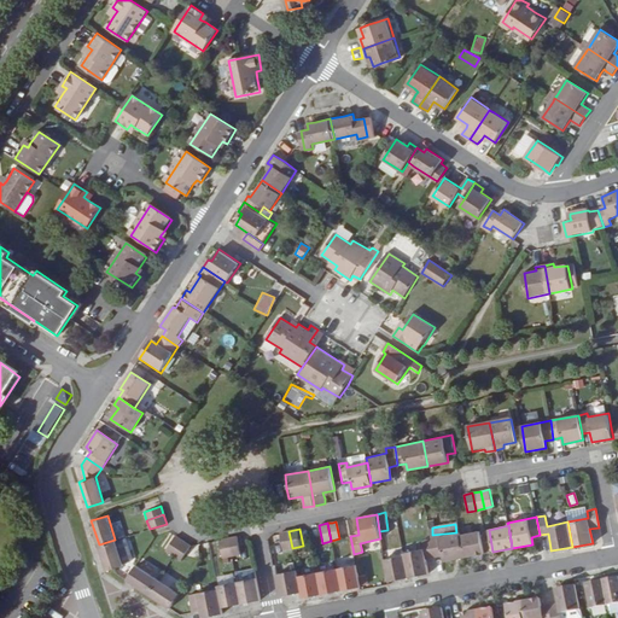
[(292,548),(289,531),(280,532),(284,551),(292,548)]
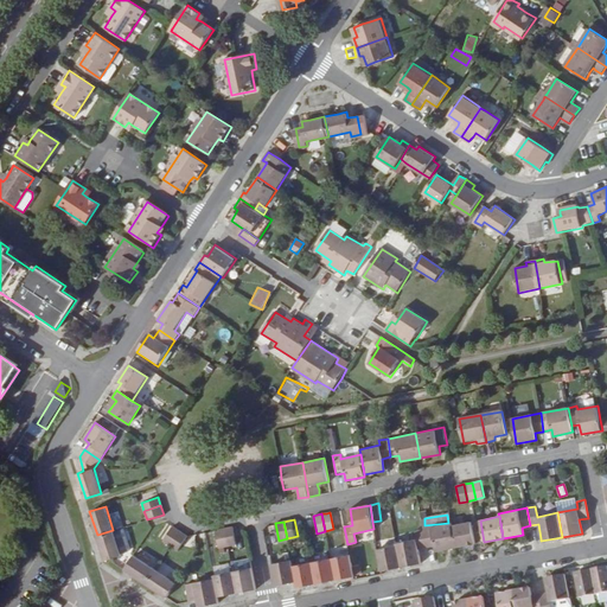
[(451,525),(455,548),(474,544),(471,522),(451,525)]
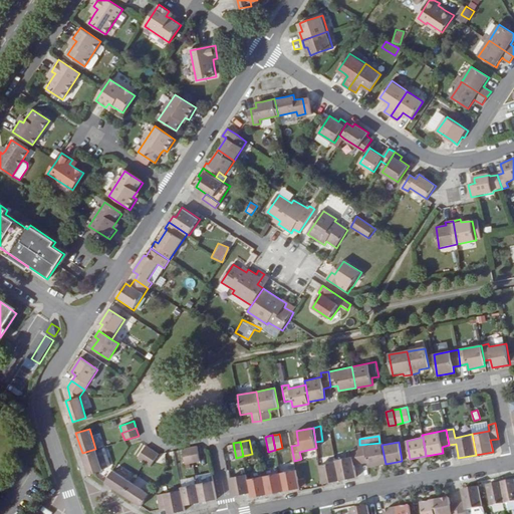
[(368,467),(376,466),(386,464),(381,445),(381,443),(365,445),(365,447),(357,449),(361,464),(367,462),(368,467)]
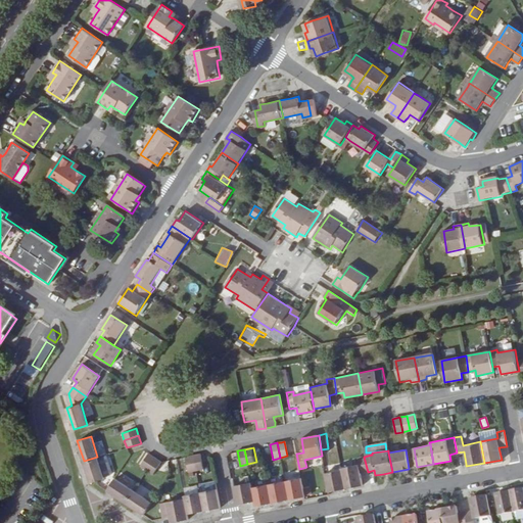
[(139,466),(146,470),(154,457),(148,453),(139,466)]
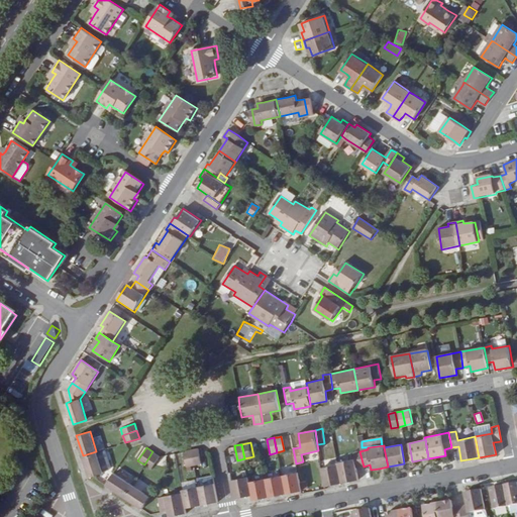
[(202,462),(199,448),(190,450),(193,464),(202,462)]
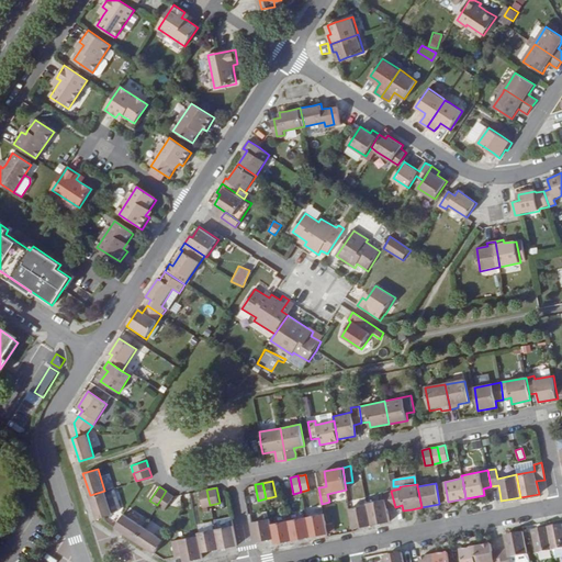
[(112,509),(119,507),(113,490),(107,492),(112,509)]
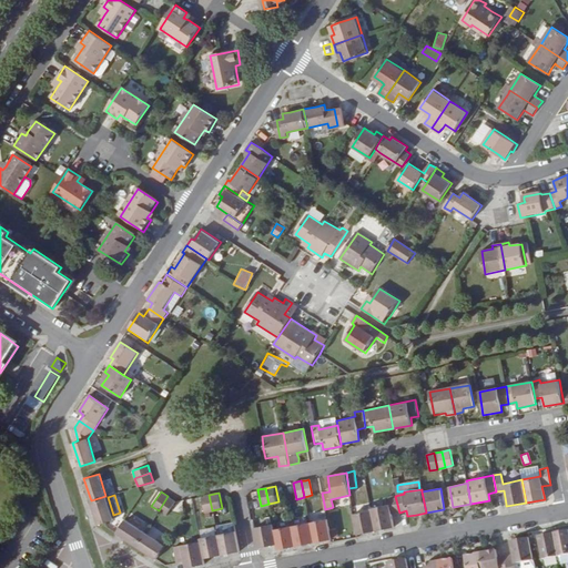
[(204,511),(212,510),(209,495),(201,496),(204,511)]
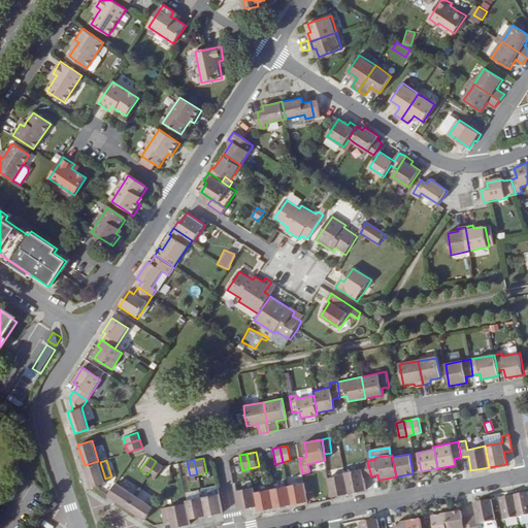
[(104,483),(98,461),(85,465),(92,488),(99,486),(98,485),(104,483)]
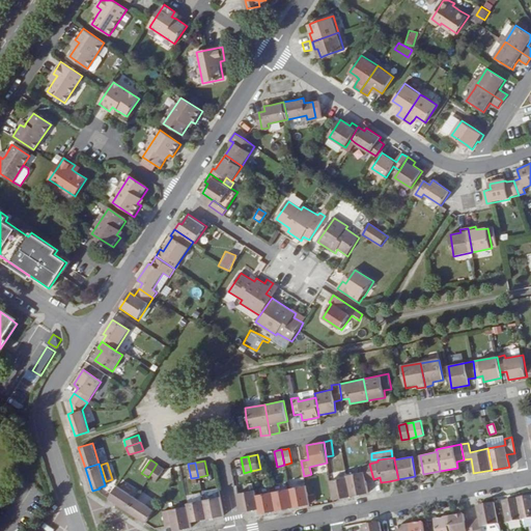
[(154,481),(163,468),(157,464),(148,477),(154,481)]
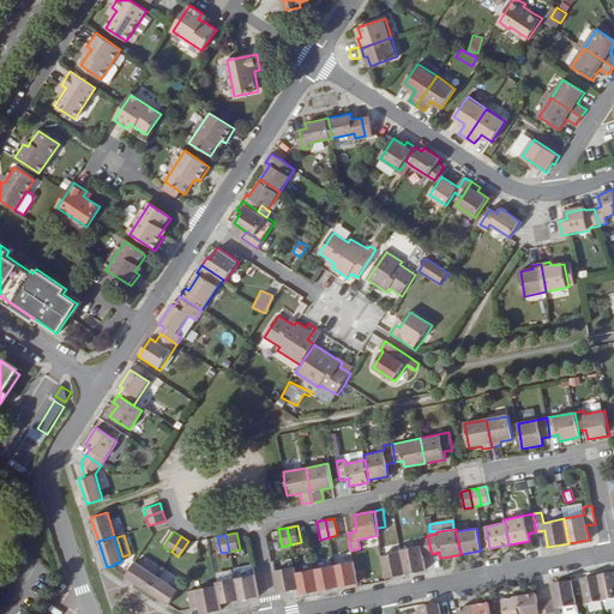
[(401,552),(404,573),(425,570),(422,555),(432,554),(427,536),(419,537),(420,545),(401,548),(401,552)]
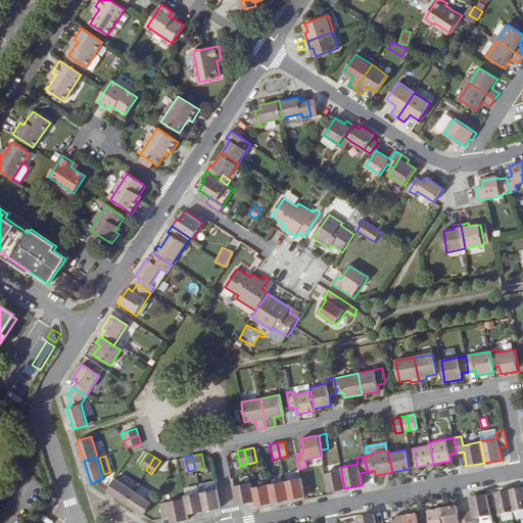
[(325,473),(328,492),(344,488),(341,470),(325,473)]
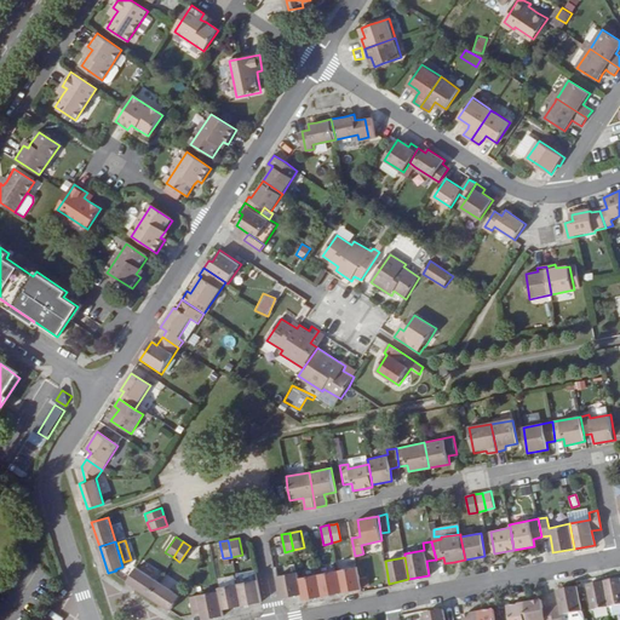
[(342,591),(361,587),(357,566),(337,570),(342,591)]
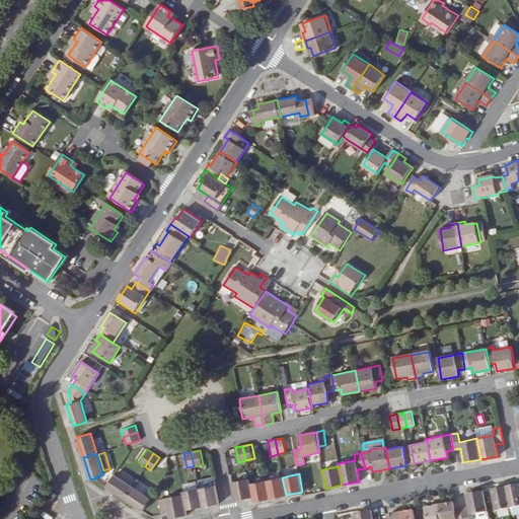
[(105,487),(124,498),(132,486),(114,474),(105,487)]
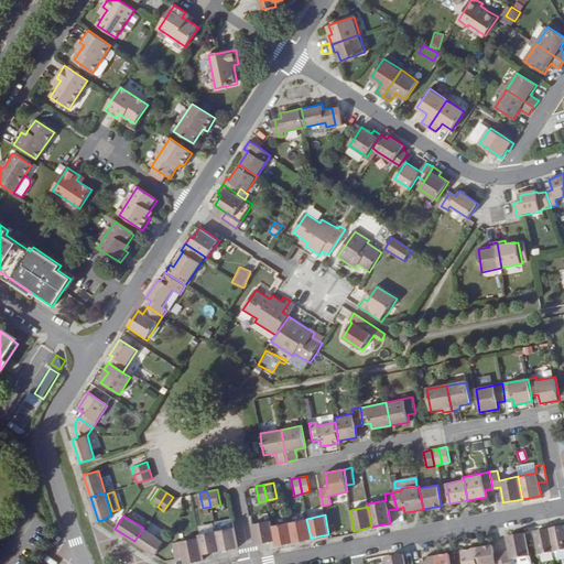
[(292,542),(311,538),(306,519),(289,522),(292,542)]
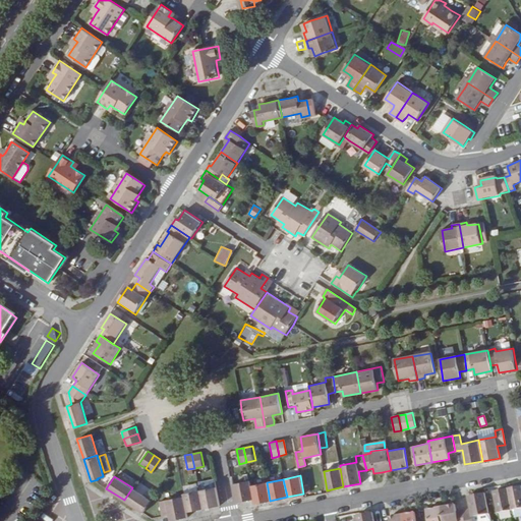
[(252,500),(250,485),(249,480),(233,483),(236,503),(252,500)]
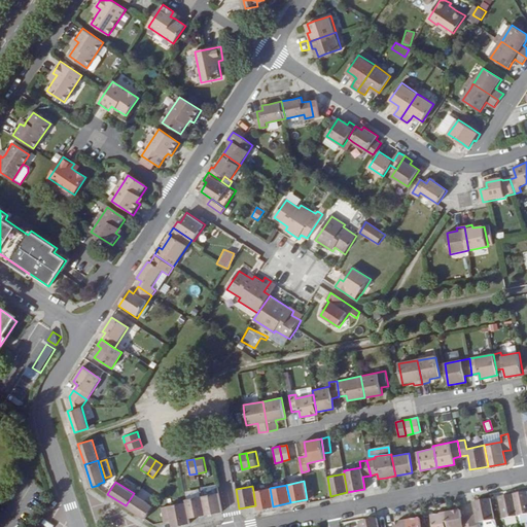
[(273,506),(270,488),(253,491),(255,505),(256,510),(273,506)]
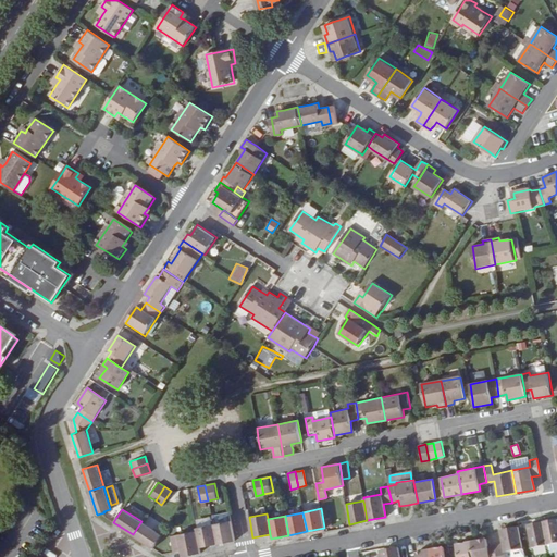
[(212,523),(218,544),(235,541),(230,520),(212,523)]
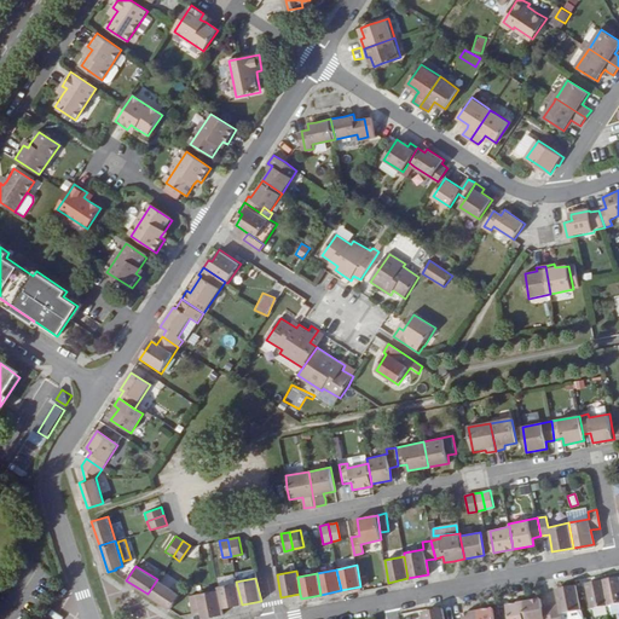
[(606,580),(611,607),(618,605),(618,578),(611,580),(606,580)]
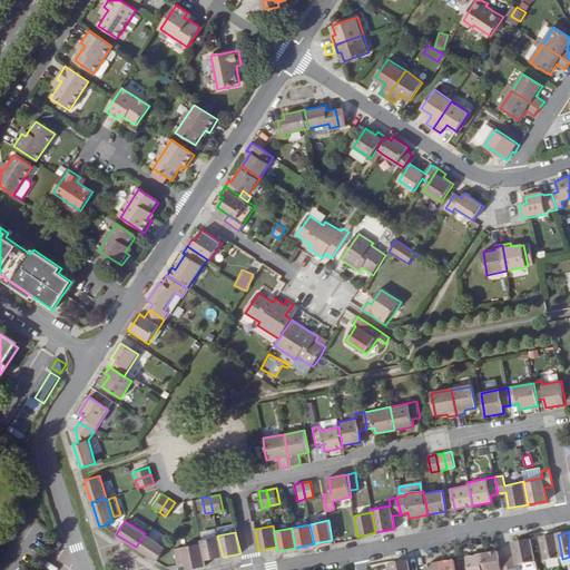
[(136,547),(156,560),(165,547),(145,533),(136,547)]
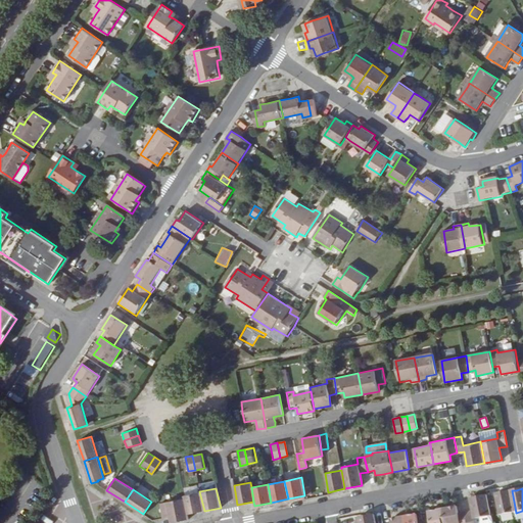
[(502,515),(516,513),(512,490),(497,493),(498,495),(502,515)]
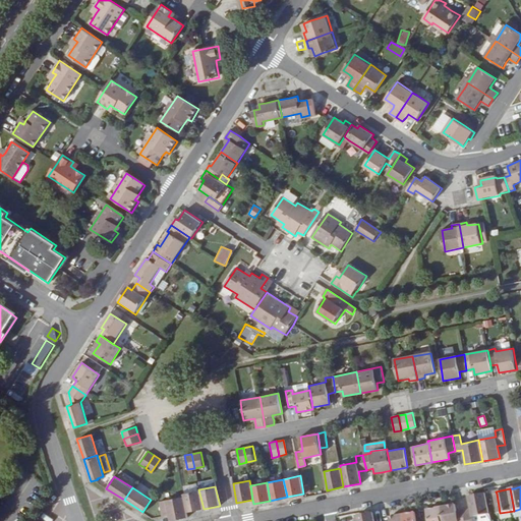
[(183,496),(186,513),(204,509),(198,489),(182,494),(183,496)]
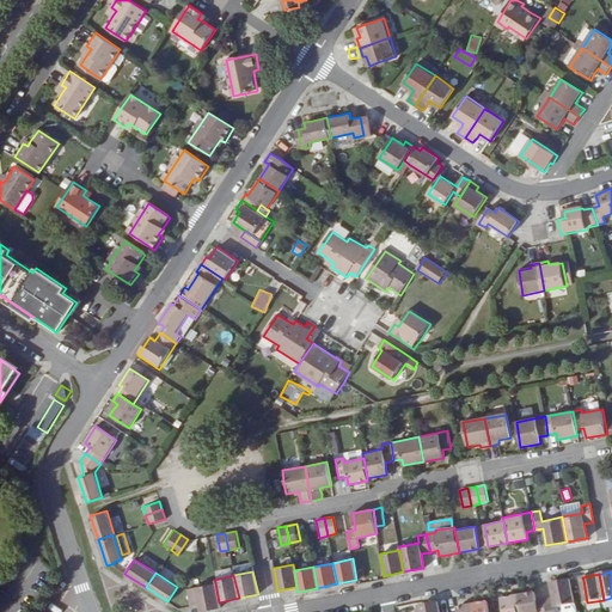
[(546,599),(549,611),(557,611),(557,609),(577,605),(574,582),(573,580),(552,583),(555,598),(546,599)]
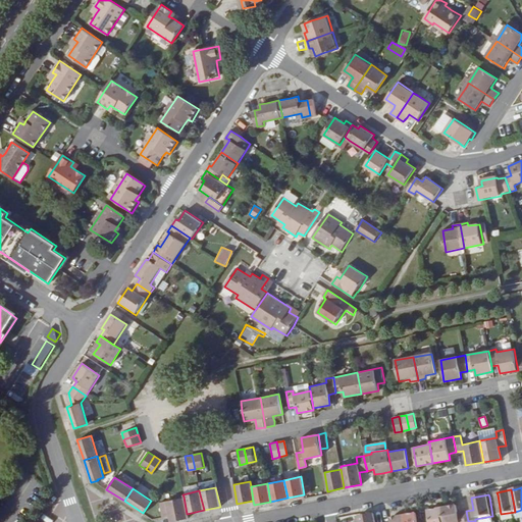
[(159,502),(161,517),(169,515),(170,521),(188,518),(187,514),(184,497),(159,502)]
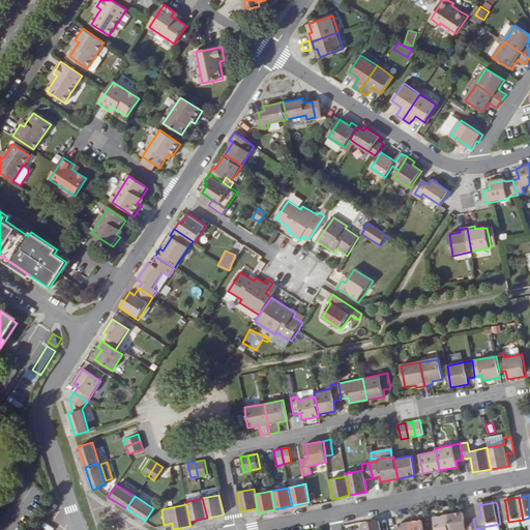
[(475,529),(473,519),(466,520),(465,512),(463,513),(448,517),(450,529),(475,529)]
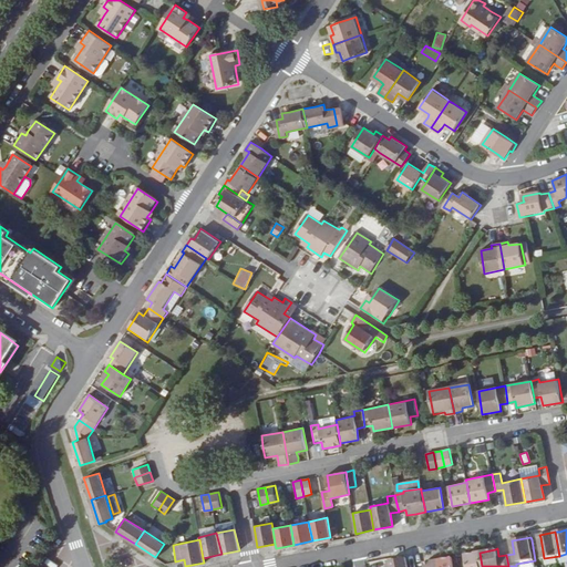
[(466,555),(467,566),(482,566),(480,553),(466,555)]
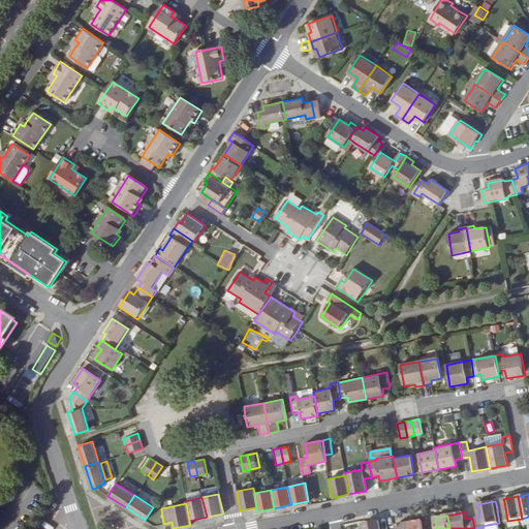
[(381,528),(380,520),(365,523),(363,523),(364,528),(381,528)]
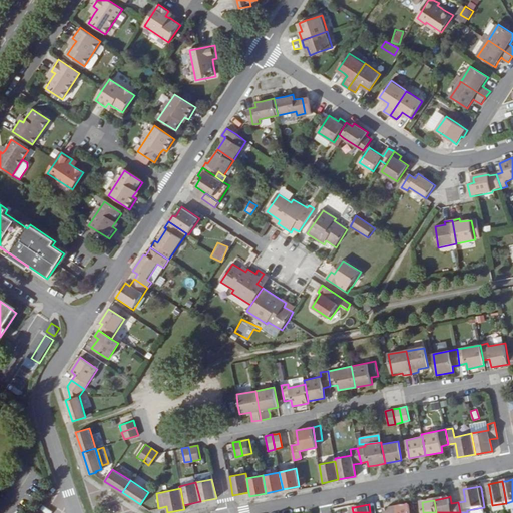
[(399,506),(399,512),(412,512),(411,504),(399,506)]
